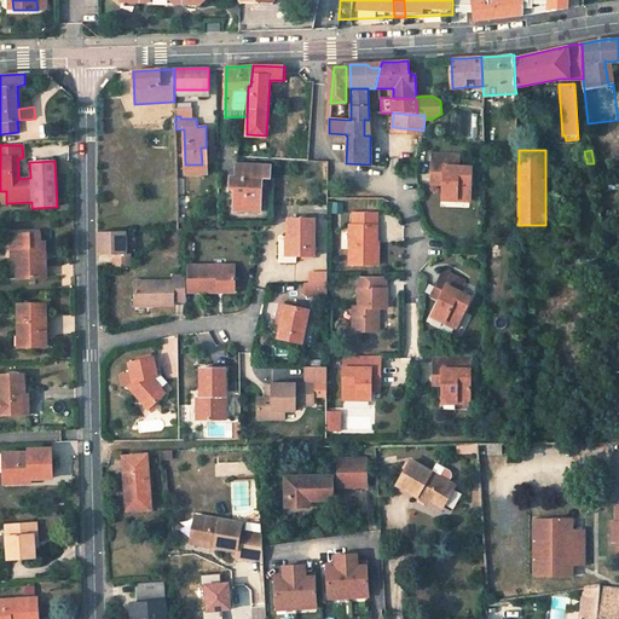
[(444,172),(444,184),(444,198),(469,200),(470,168),(458,167),(458,155),(433,155),(432,172),(444,172)]
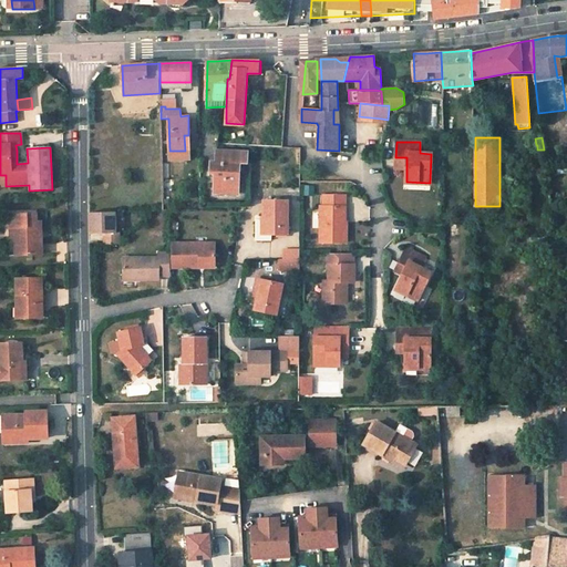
[(216,172),(215,194),(227,194),(227,188),(239,189),(240,165),(247,165),(247,152),(217,152),(216,164),(212,164),(212,173),(216,172)]
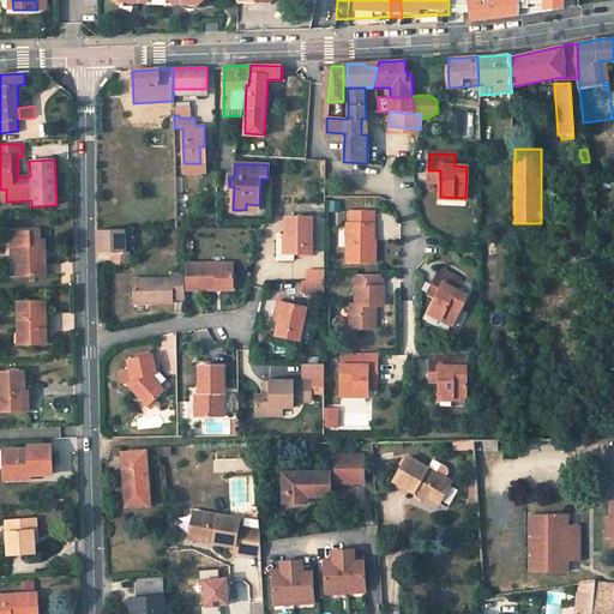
[(428,181),(440,182),(440,170),(428,170),(428,181)]
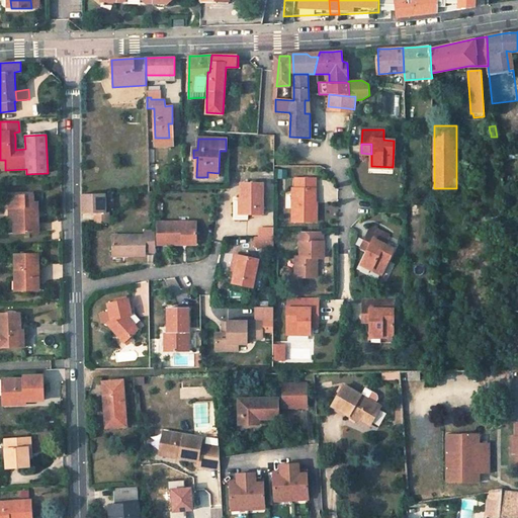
[(293,220),(318,219),(317,200),(316,200),(314,200),(313,186),(316,186),(316,177),(296,177),(296,187),(293,187),(293,220)]
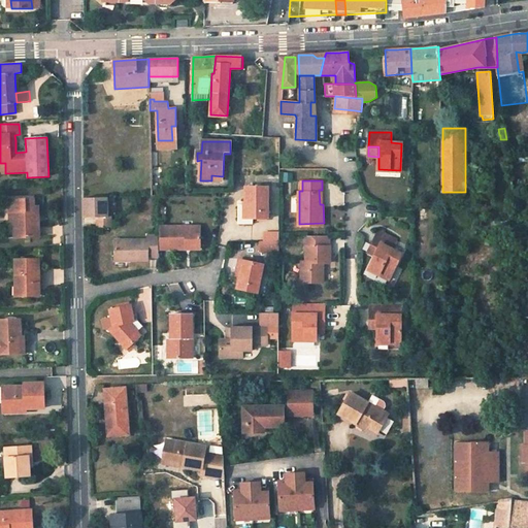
[(268,204),(269,186),(254,186),(245,186),(245,204),(238,204),(238,224),(253,224),(253,218),(268,219),(268,204)]
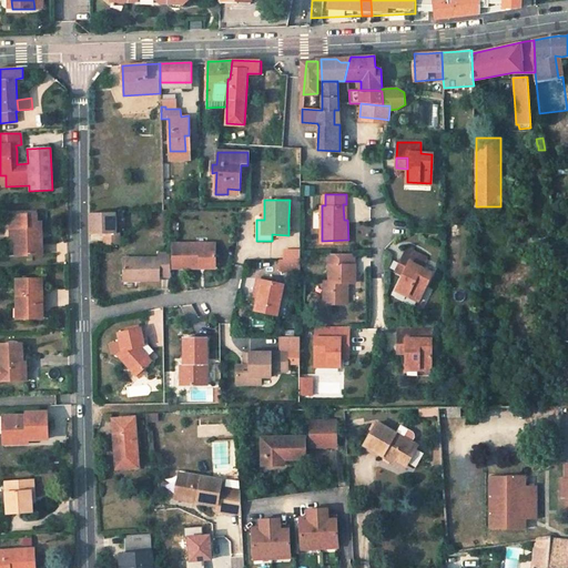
[(115,212),(91,213),(91,225),(91,234),(104,234),(105,245),(120,245),(120,233),(115,233),(115,212)]
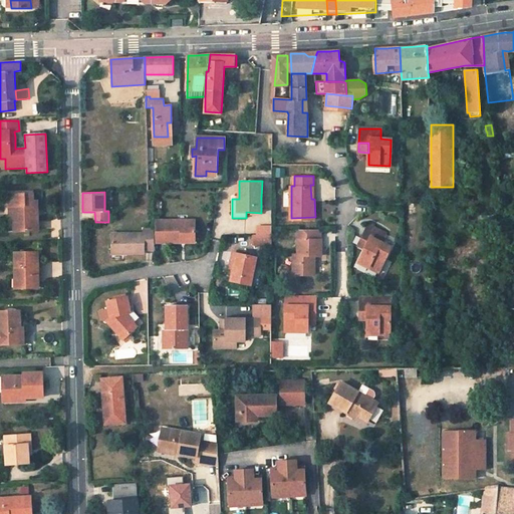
[(9,195),(9,207),(13,207),(13,216),(14,230),(37,229),(36,202),(33,202),(32,194),(9,195)]
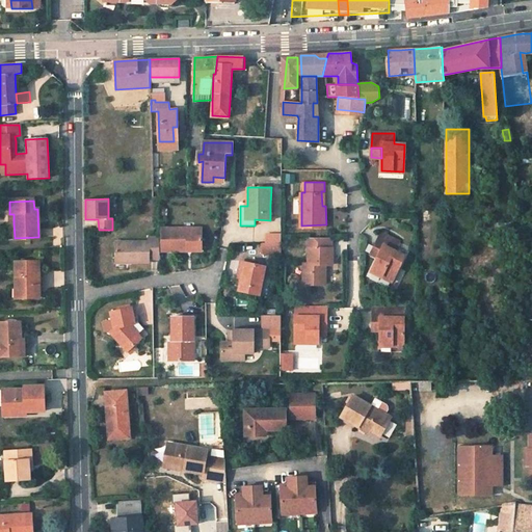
[(160,251),(188,251),(188,248),(202,248),(202,229),(188,229),(160,229),(160,237),(160,239),(160,241),(160,246),(160,248),(160,251)]
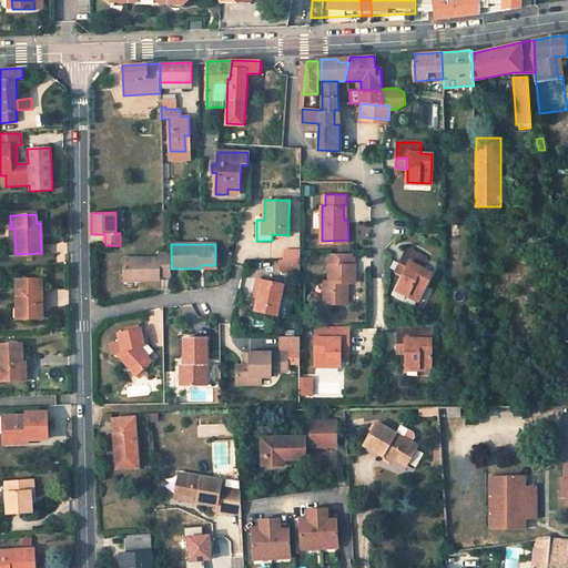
[(283,259),(301,257),(301,250),(283,250),(283,259)]
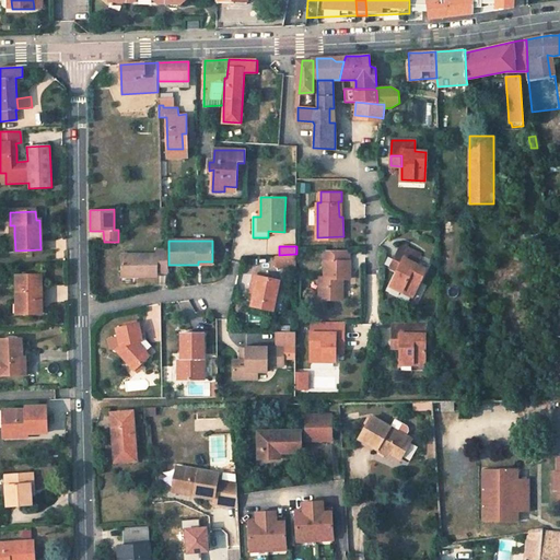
[(412,298),(424,272),(415,267),(419,256),(400,247),(394,263),(401,267),(398,272),(392,287),(412,298)]
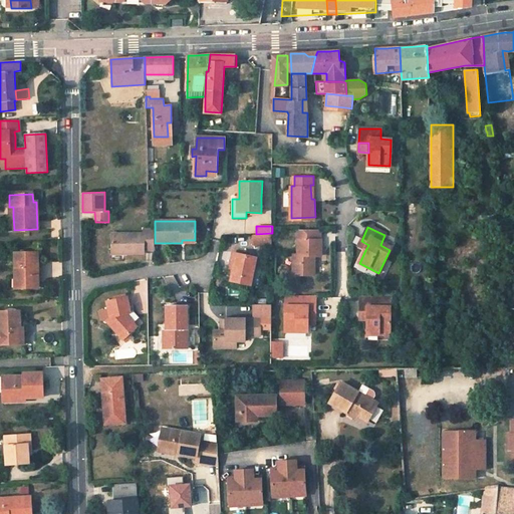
[(155,238),(155,233),(155,231),(155,229),(144,229),(143,229),(143,232),(143,233),(112,233),(111,254),(144,254),(144,250),(155,250),(155,243),(155,240),(155,238)]
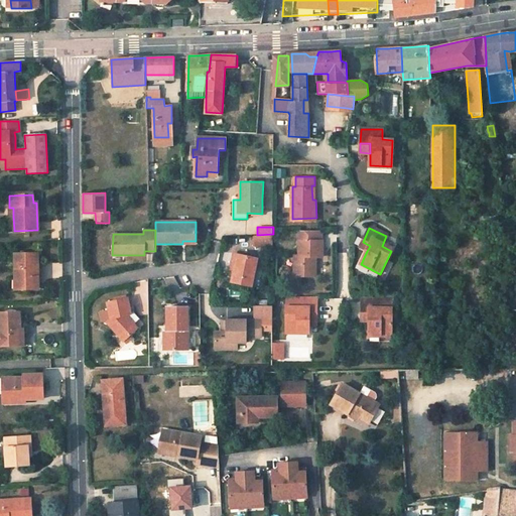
[(300,230),(301,255),(296,255),(296,273),(316,274),(316,261),(314,261),(314,255),(324,255),(324,240),(323,240),(321,230),(317,230),(300,230)]
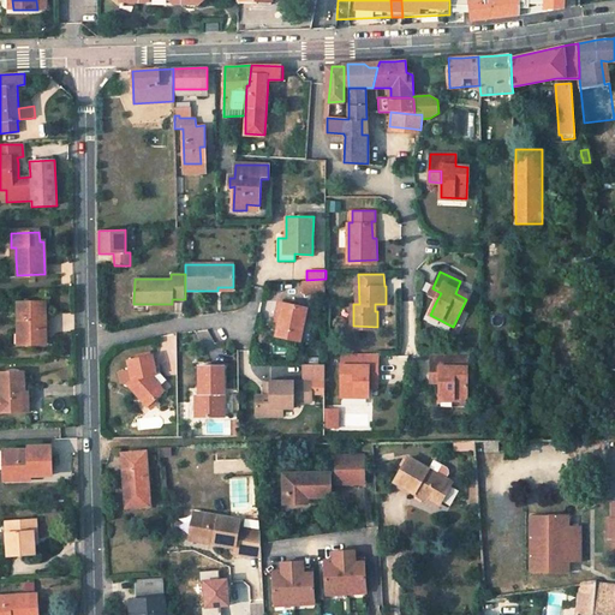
[(303,294),(326,293),(326,279),(306,280),(303,280),(303,294)]
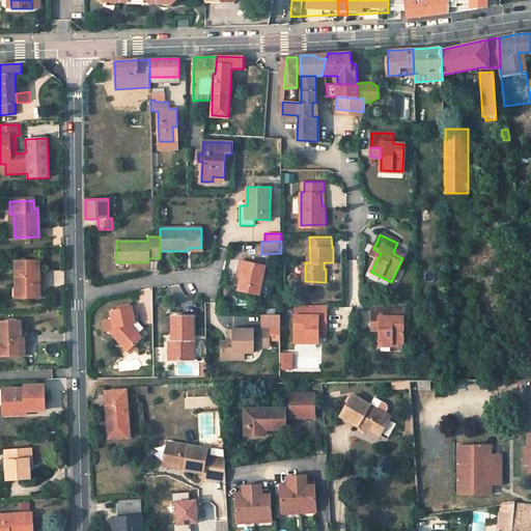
[(370,255),(378,258),(381,253),(373,249),(370,255)]
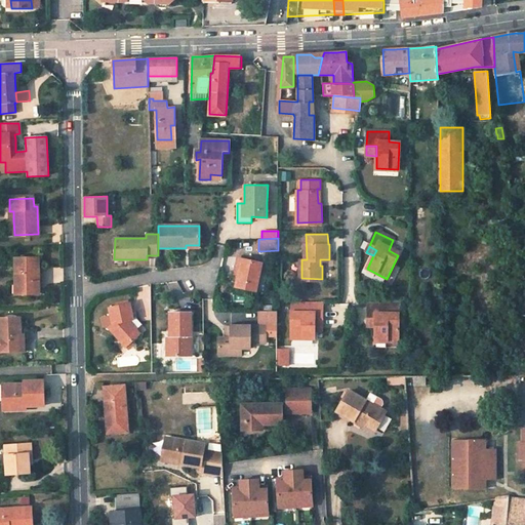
[(40,294),(39,258),(14,258),(14,285),(16,285),(16,294),(40,294)]
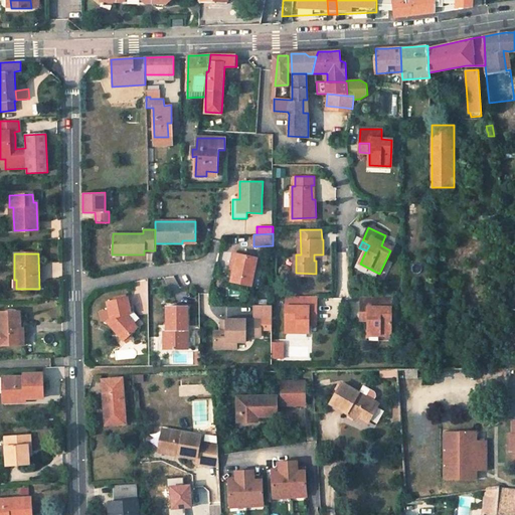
[(251,285),(256,259),(233,253),(231,264),(235,264),(234,273),(232,281),(251,285)]
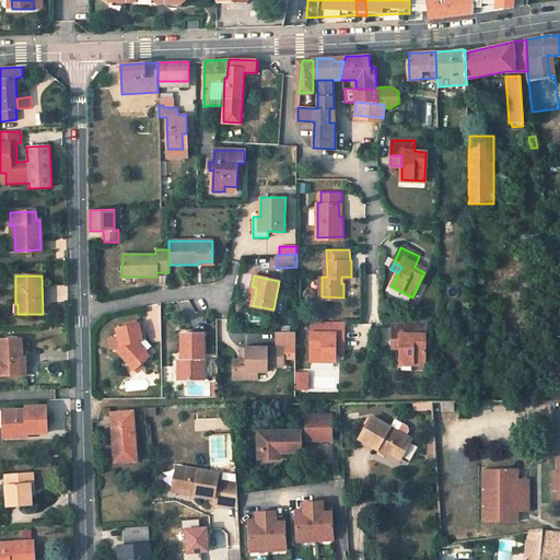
[(313,334),(313,360),(337,360),(337,350),(337,340),(345,340),(345,324),(324,324),(324,334),(313,334)]
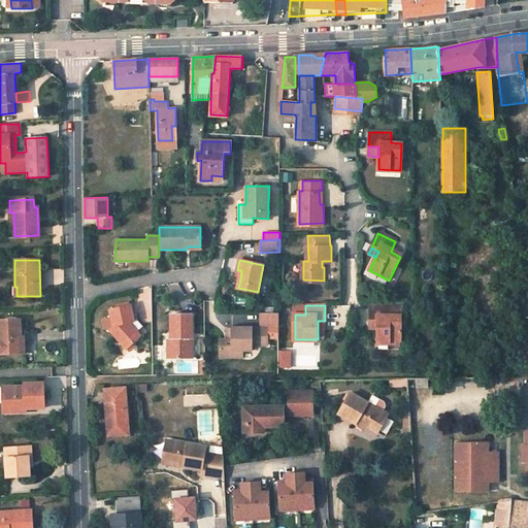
[(377,329),(377,344),(400,344),(400,317),(390,317),(390,307),(370,306),(370,323),(377,322),(377,329)]
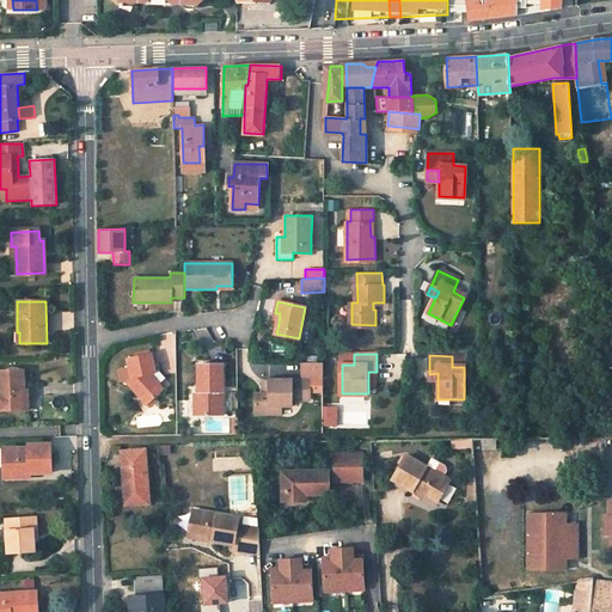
[(157,374),(152,356),(128,361),(128,362),(133,379),(128,385),(138,395),(141,391),(152,403),(165,391),(154,380),(152,380),(150,375),(157,374)]
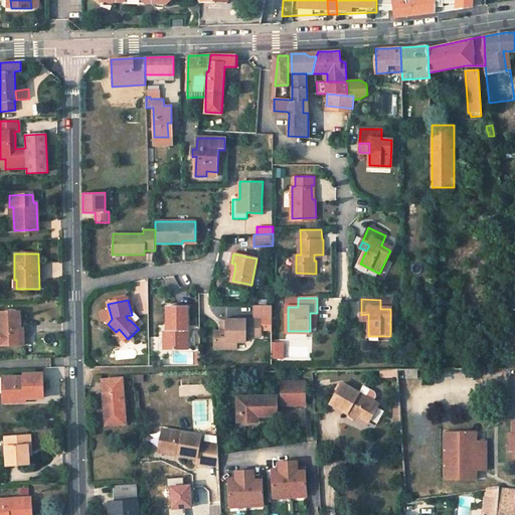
[(274,318),(274,304),(255,305),(255,318),(274,318)]
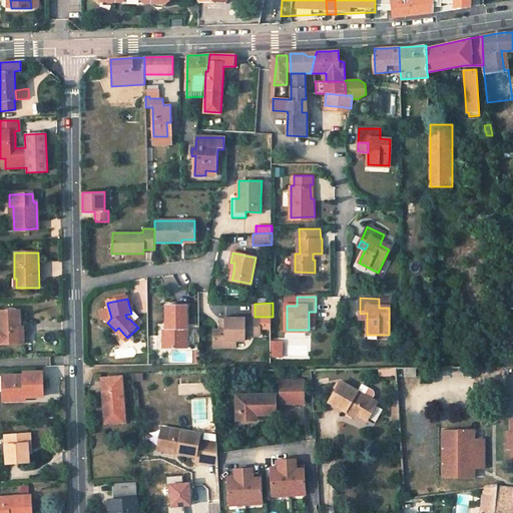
[(187,331),(186,306),(167,307),(168,332),(168,347),(168,350),(188,349),(188,346),(187,331)]
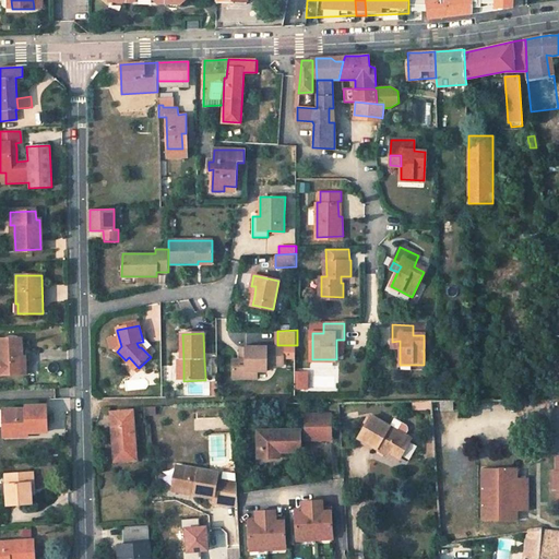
[(23,356),(22,339),(0,339),(0,375),(20,375),(19,356),(23,356)]
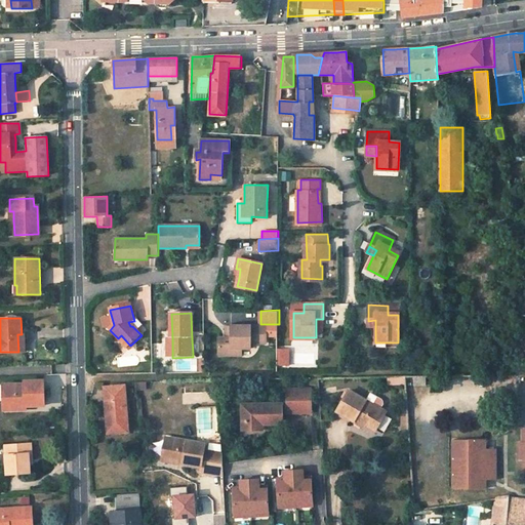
[(232,326),(233,338),(228,338),(220,338),(220,349),(220,356),(233,356),(233,349),(243,349),(252,349),(252,342),(268,342),(268,326),(251,326),(243,326),(232,326)]
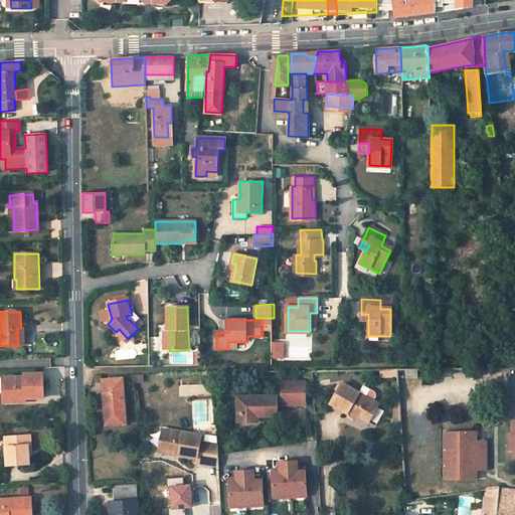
[(128,339),(119,329),(116,332),(125,342),(128,339)]
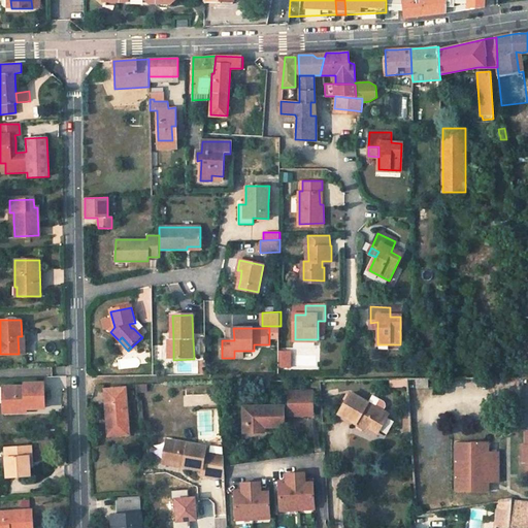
[(293,367),(293,351),(281,352),(282,367),(293,367)]
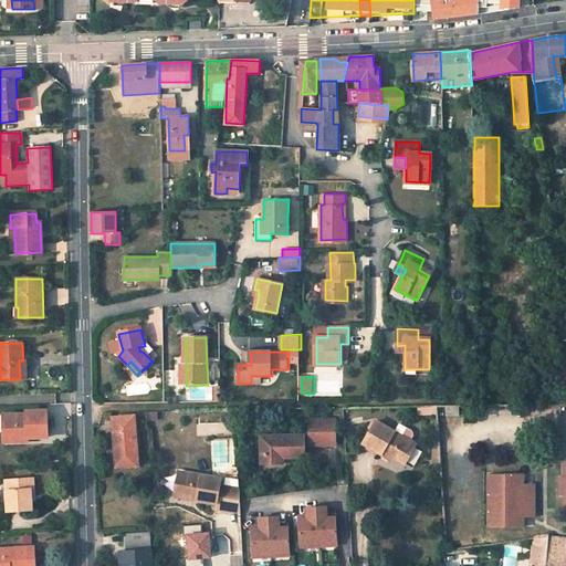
[(48,438),(48,411),(27,412),(27,413),(3,415),(4,437),(27,437),(27,439),(48,438)]
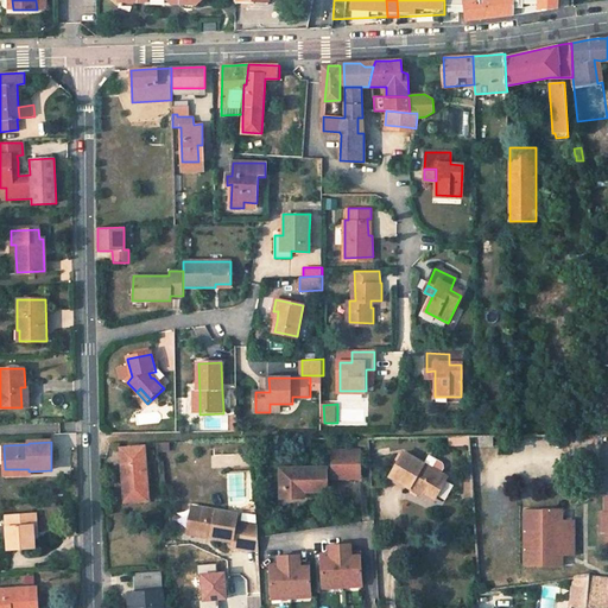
[(122,485),(124,502),(149,500),(144,445),(120,448),(121,464),(125,464),(127,485),(122,485)]
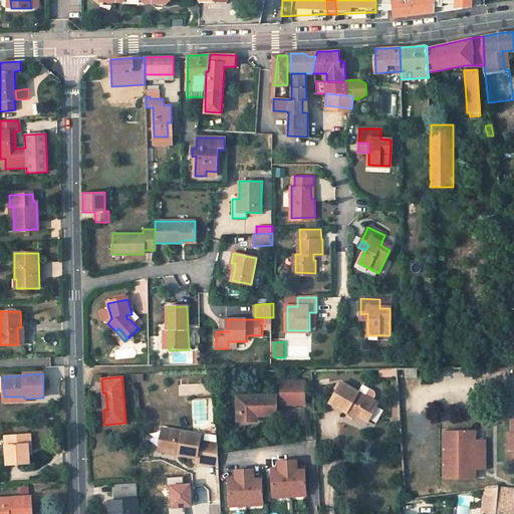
[(281,402),(281,404),(304,403),(303,379),(280,379),(281,396),(276,396),(276,395),(255,396),(237,396),(238,422),(251,421),(250,416),(256,416),(258,416),(276,415),(276,402),(281,402)]
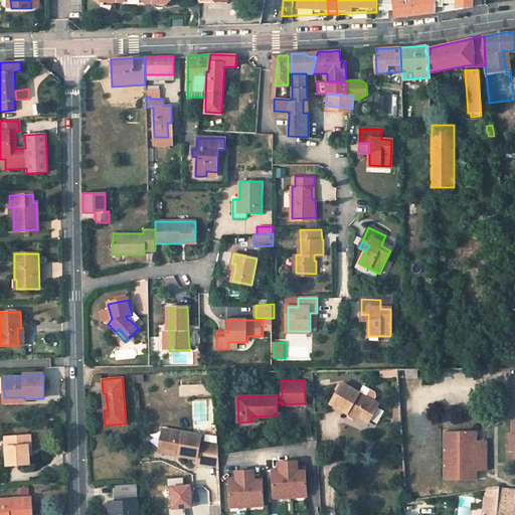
[(342,384),(331,403),(356,416),(357,415),(368,421),(378,404),(342,384)]
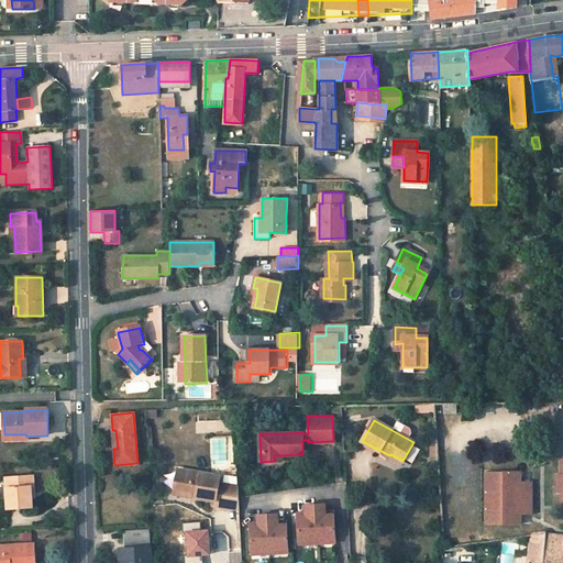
[(239,510),(238,489),(218,486),(220,477),(177,470),(174,489),(196,494),(196,497),(216,501),(214,506),(239,510)]
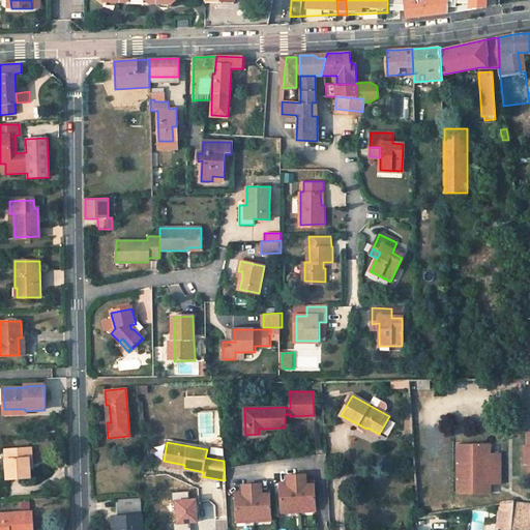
[(501,484),(501,453),(491,453),(491,444),(457,444),(458,494),(491,494),(491,484),(501,484)]
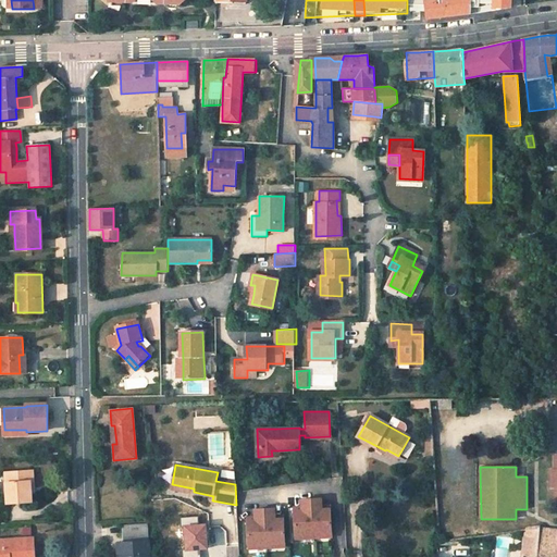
[(28,493),(27,472),(4,473),(7,503),(29,502),(28,493)]
